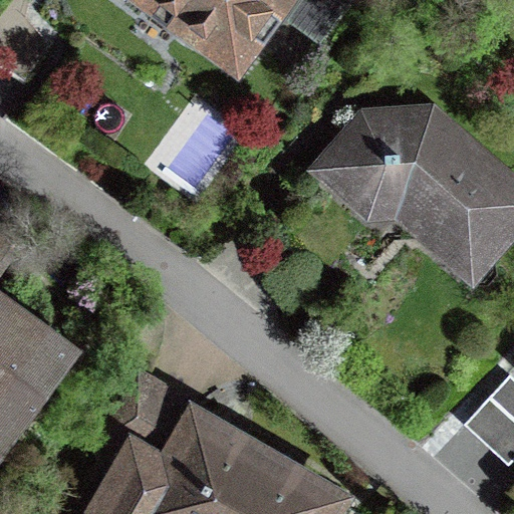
[(62,27),(23,0),(3,0),(0,5),(0,63),(24,81),(62,27)]
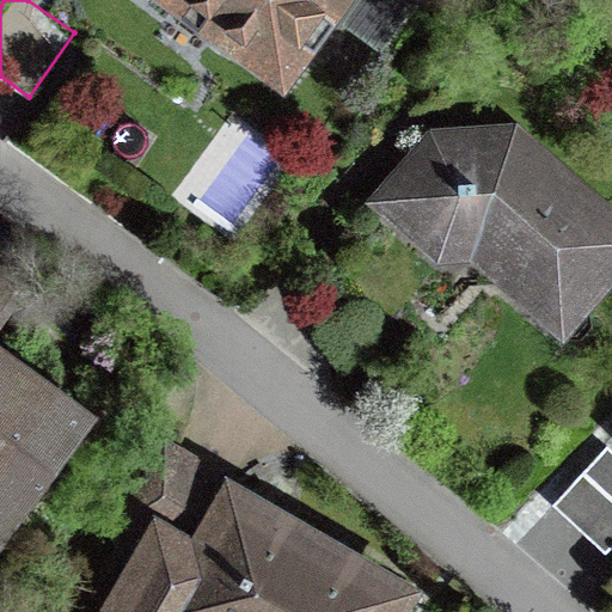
[(171,0),(230,44),(232,41),(281,77),(336,0),(171,0)]
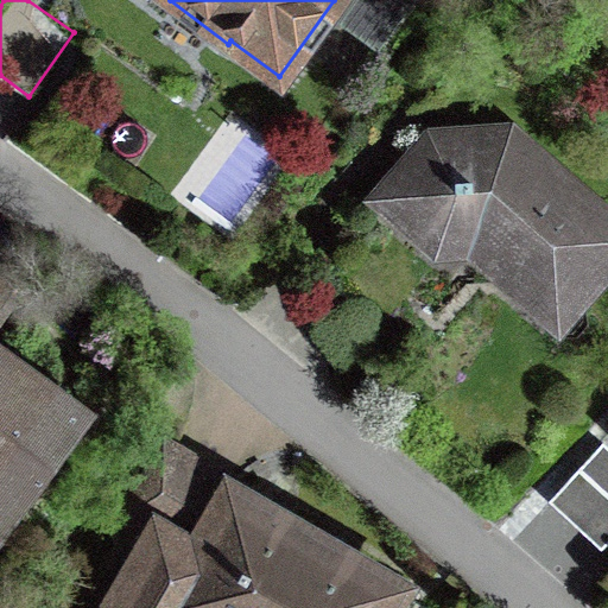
[(439,247),(493,242),(510,255),(510,276),(558,317),(607,259),(607,225),(506,137),(488,157),(469,140),(434,145),(385,201),(439,247)]
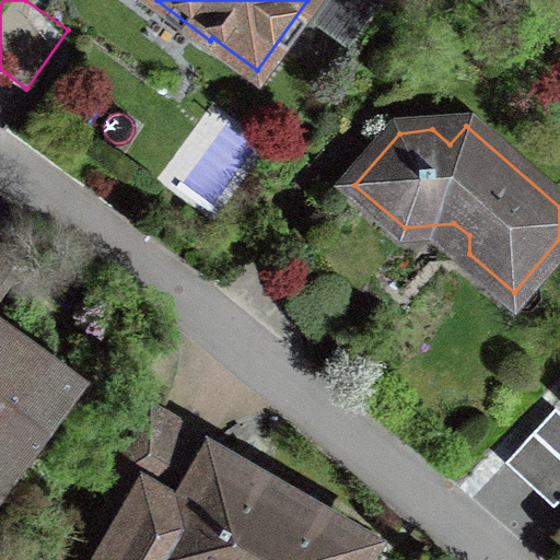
[(0,315),(0,260),(4,256),(0,253),(0,506),(92,384),(0,315)]
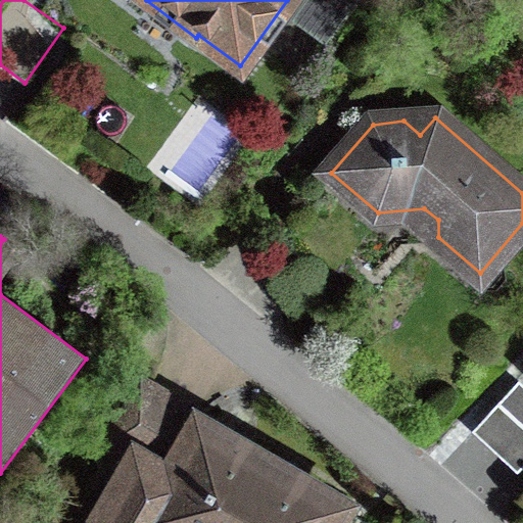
[(141,374),(98,450),(117,462),(83,522),(350,522),(363,504),(191,408),(193,403),(141,374)]
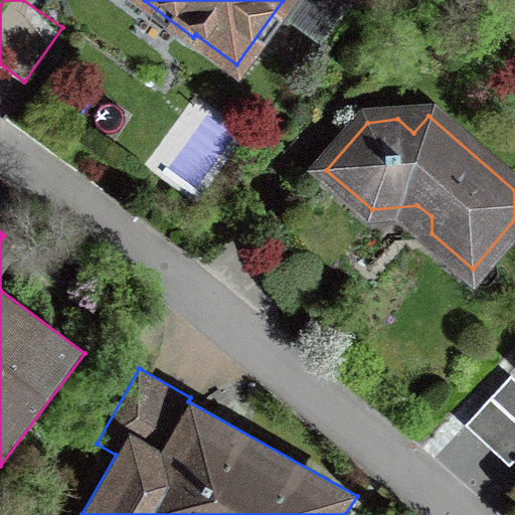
[(514,460),(514,459),(514,378),(511,375),(470,419),(514,460)]
